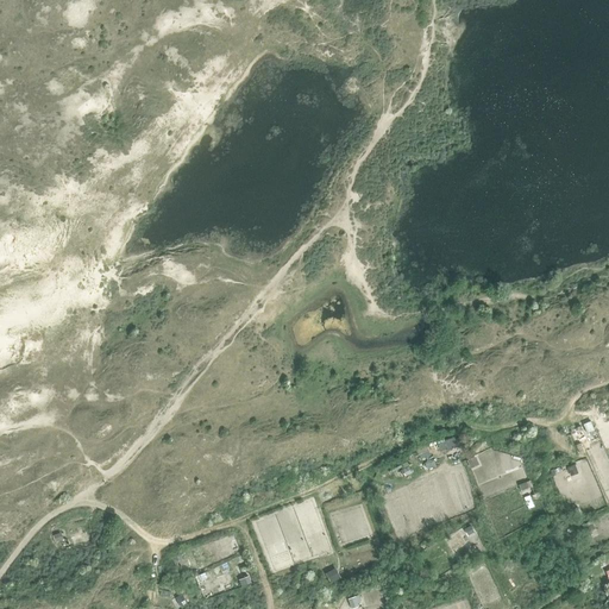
[(591,422),(584,425),(586,433),(595,429),(591,422)]
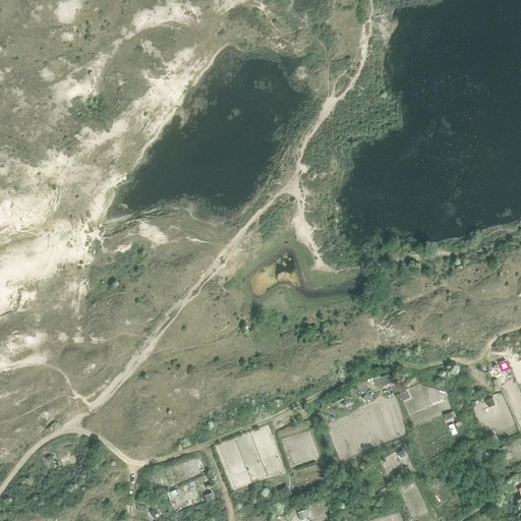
[(491,397),(485,400),(487,406),(495,403),(491,397)]
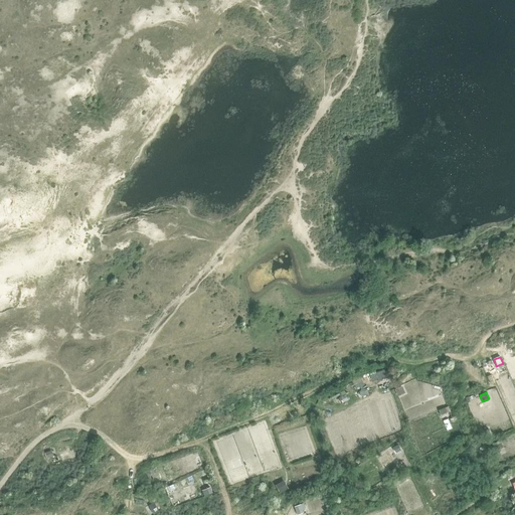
[(449,406),(439,410),(441,415),(450,411),(449,406)]
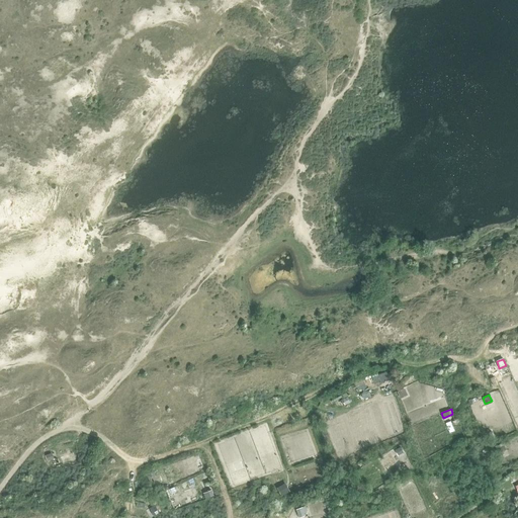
[(401,447),(395,450),(398,456),(404,452),(401,447)]
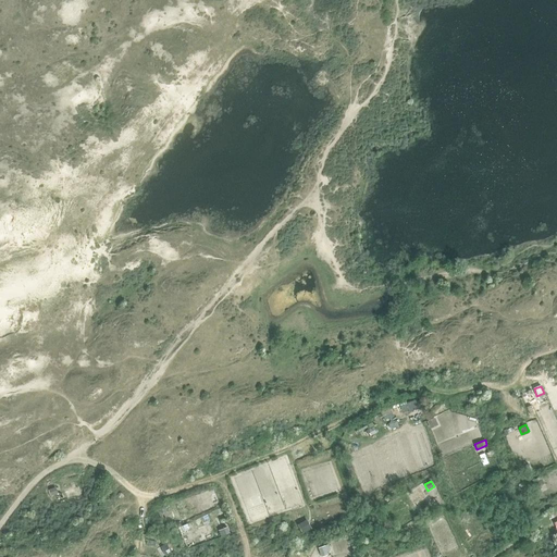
[(166,545),(161,548),(165,555),(171,552),(166,545)]
